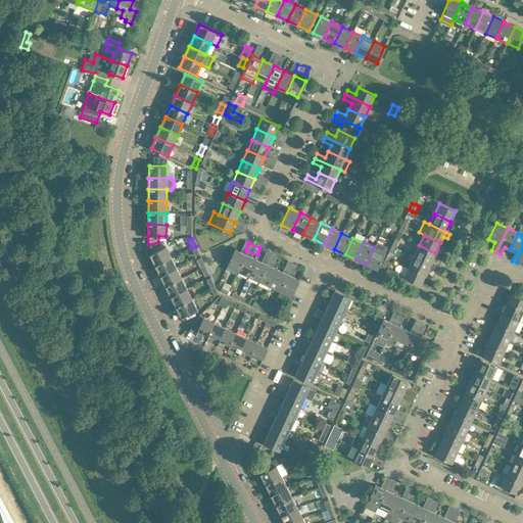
[(435,253),(419,245),(414,255),(431,264),(435,253)]
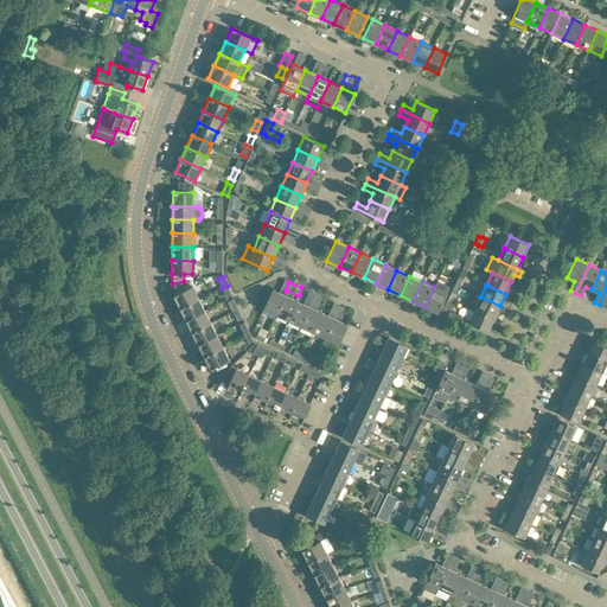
[(179,308),(199,299),(192,286),(173,295),(179,308)]
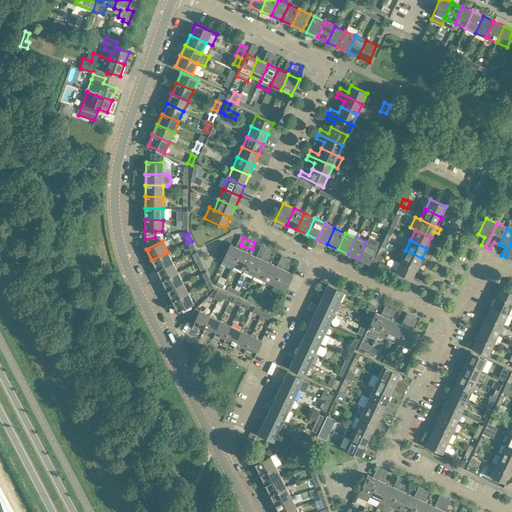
[(195,249),(192,241),(187,243),(191,251),(195,249)]
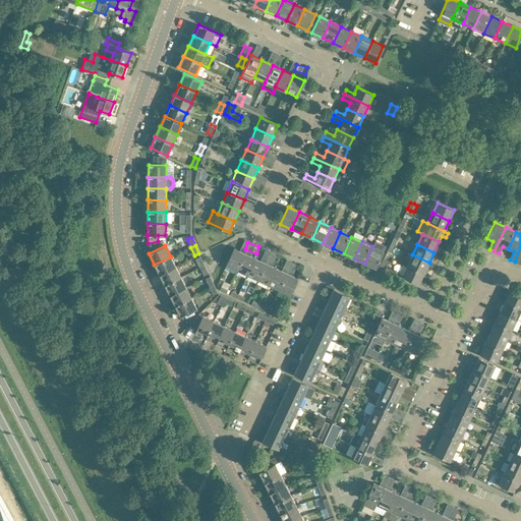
[(375,269),(384,251),(372,246),(364,264),(375,269)]
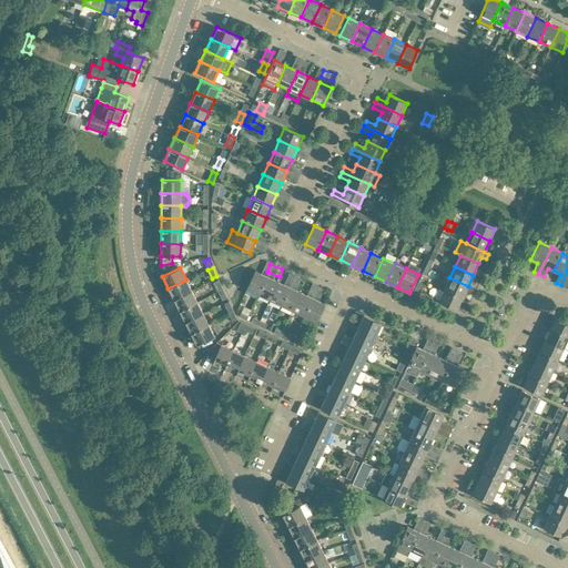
[(259,294),(267,276),(255,271),(245,293),(256,298),(259,294)]
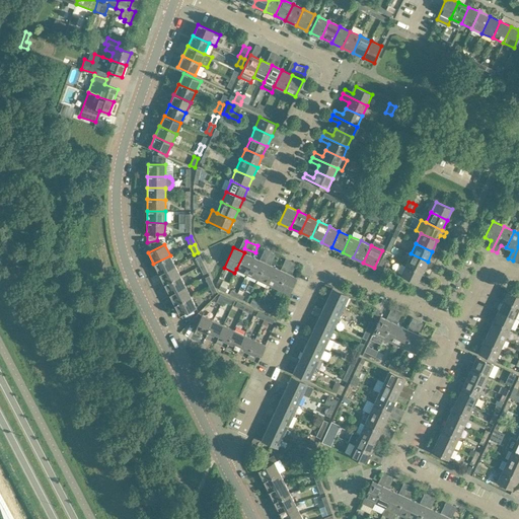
[(246,274),(254,257),(244,252),(236,269),(246,274)]
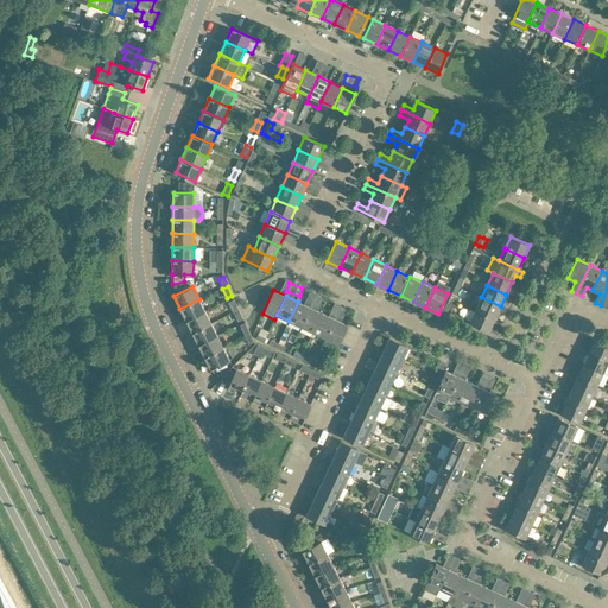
[(495,318),(501,306),(481,297),(475,310),(495,318)]
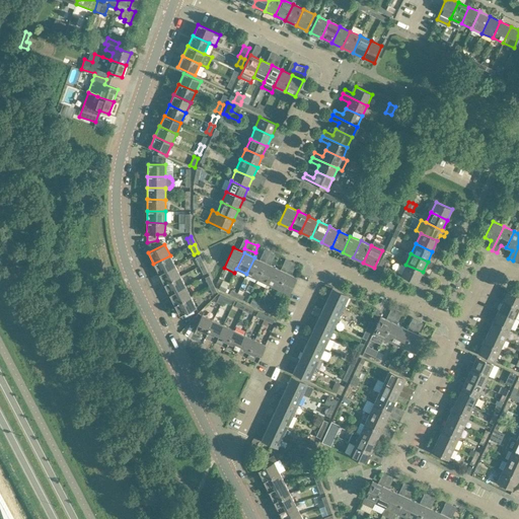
[(175,266),(170,255),(153,264),(159,274),(175,266)]
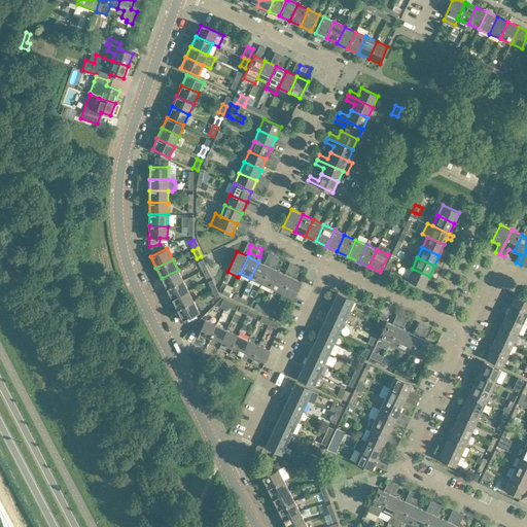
[(207,268),(204,260),(203,259),(199,261),(203,270),(207,268)]
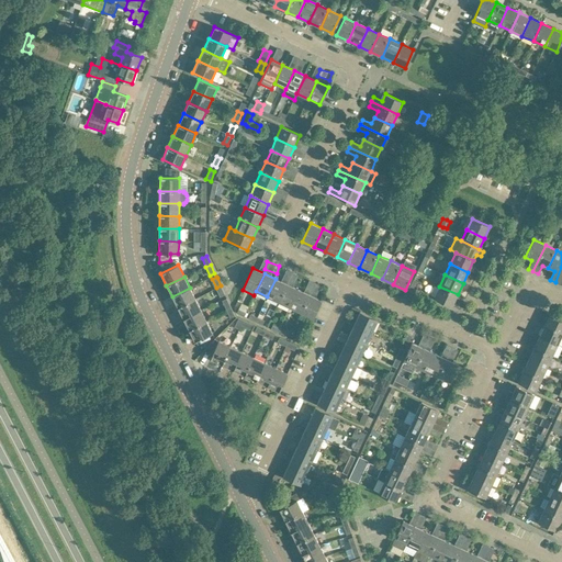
[(279,302),(287,284),(276,279),(267,296),(279,302)]
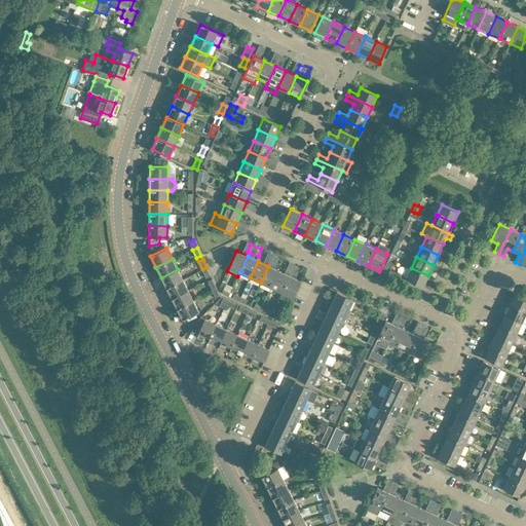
[(271,288),(279,271),(268,266),(261,283),(271,288)]
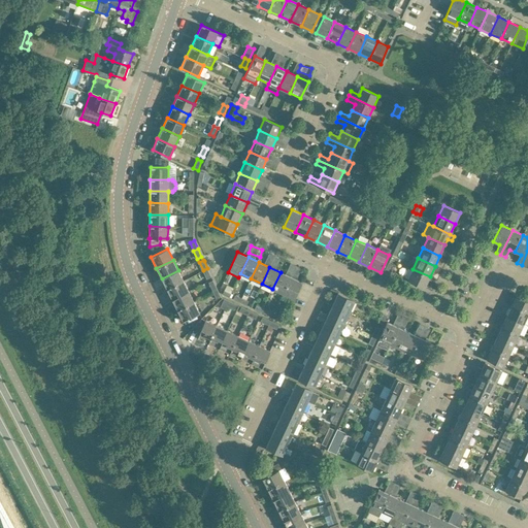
[(430,276),(413,269),(407,279),(425,288),(430,276)]
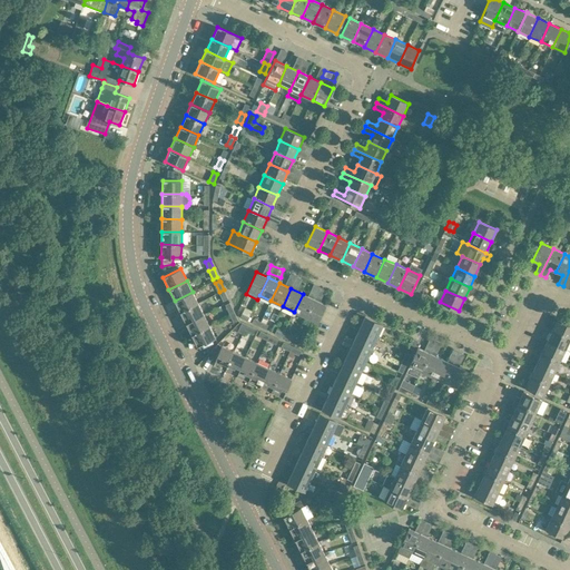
[(180,312),(198,303),(193,292),(175,301),(180,312)]
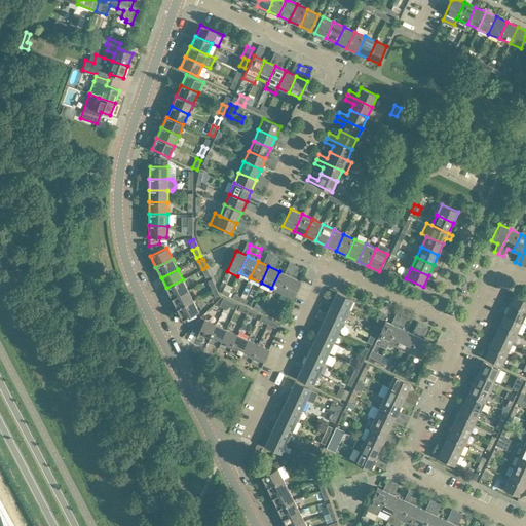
[(282,293),(290,275),(279,271),(271,288),(282,293)]
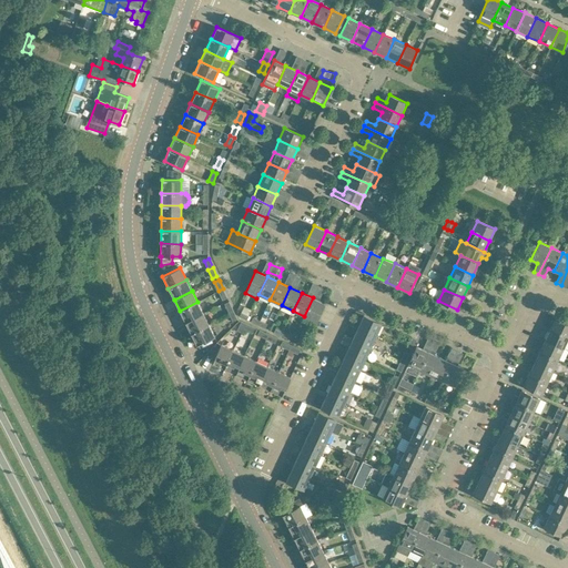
[(316,322),(324,303),(313,297),(304,316),(316,322)]
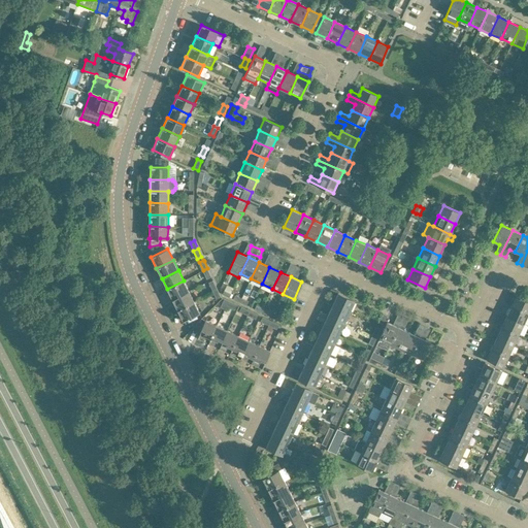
[(217,289),(212,279),(208,282),(212,291),(217,289)]
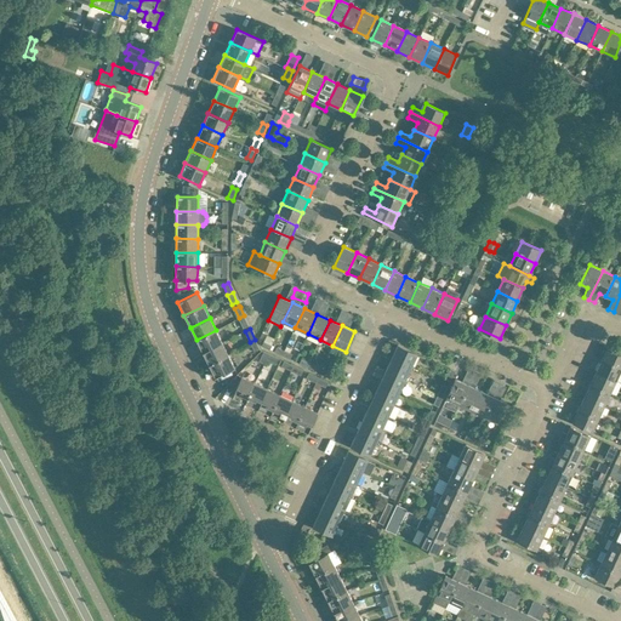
[(222,342),(216,330),(197,340),(203,352),(222,342)]
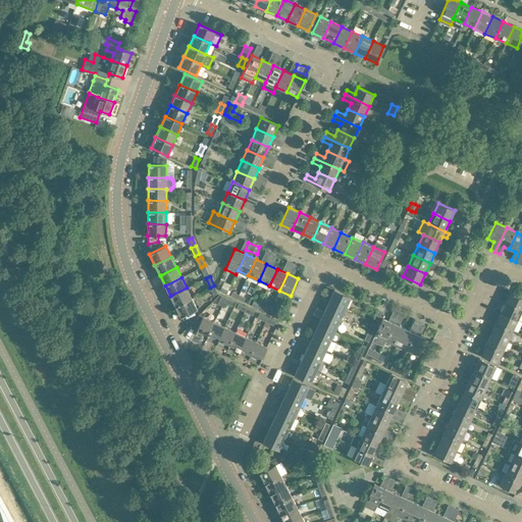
[(175,307),(192,299),(187,288),(170,296),(175,307)]
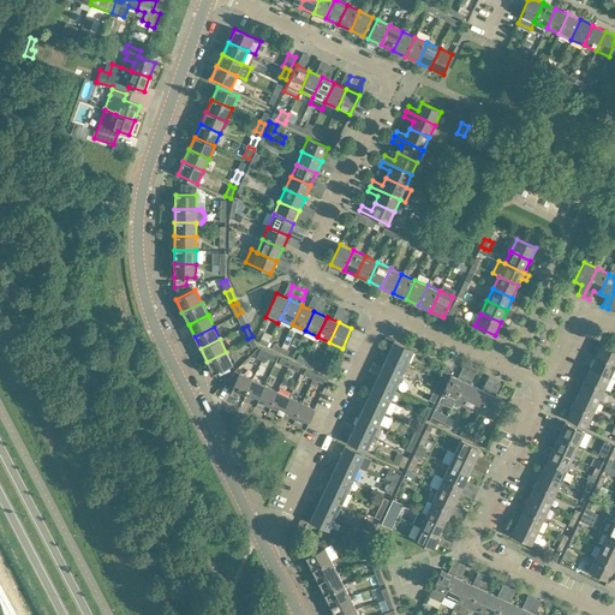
[(407,363),(413,350),(394,341),(388,354),(407,363)]
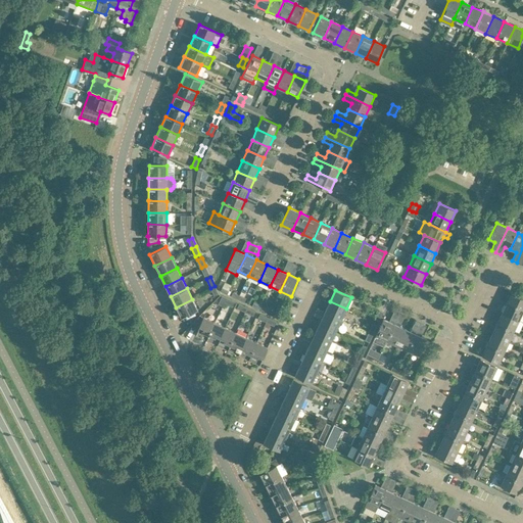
[(522,310),(522,296),(512,291),(507,302),(522,310)]
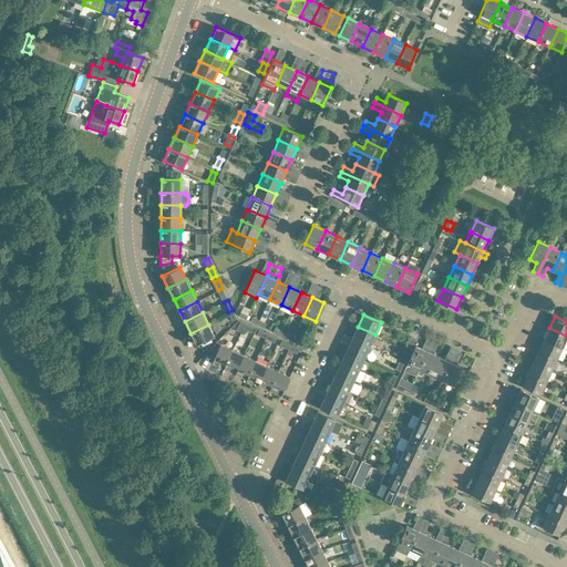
[(214,336),(208,325),(191,333),(196,344),(214,336)]
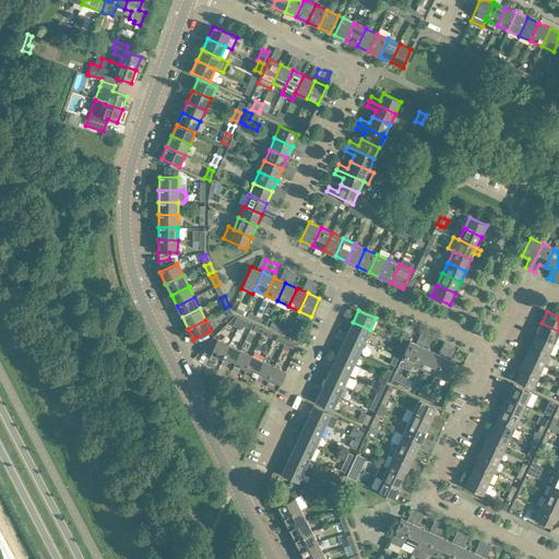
[(365,342),(370,330),(353,322),(347,333),(365,342)]
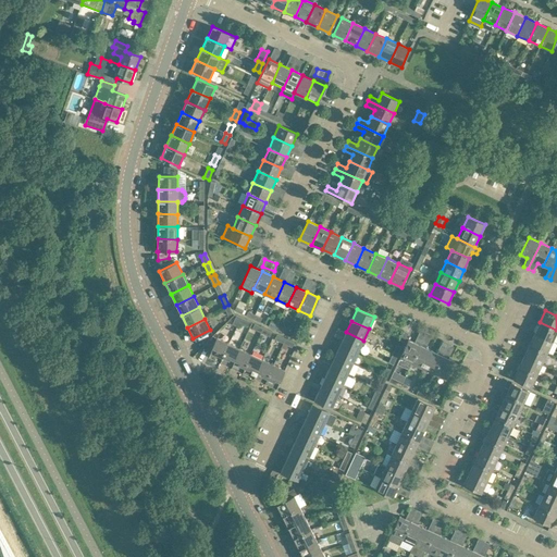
[(553,342),(556,331),(556,330),(540,322),(534,333),(553,342)]
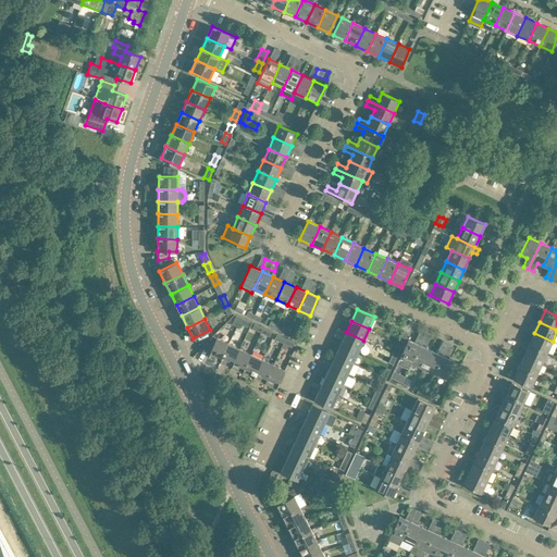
[(358,351),(363,341),(346,332),(341,343),(358,351)]
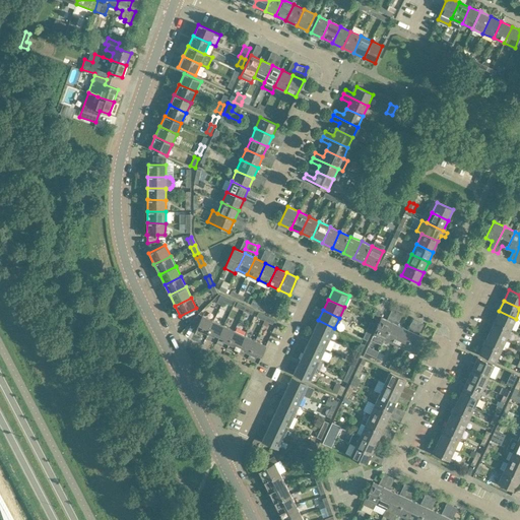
[(511,329),(516,319),(499,311),(494,321),(511,329)]
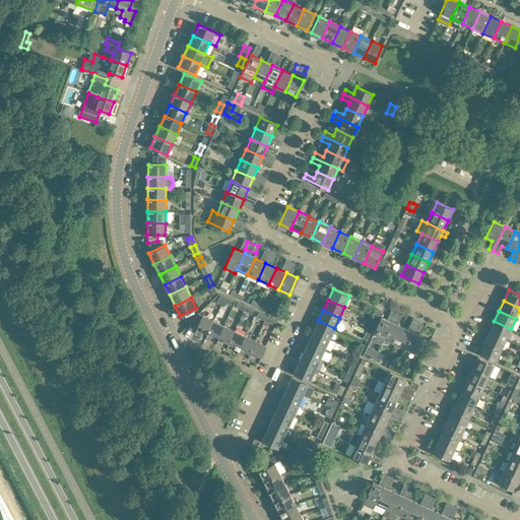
[(205,337),(213,321),(202,316),(194,332),(205,337)]
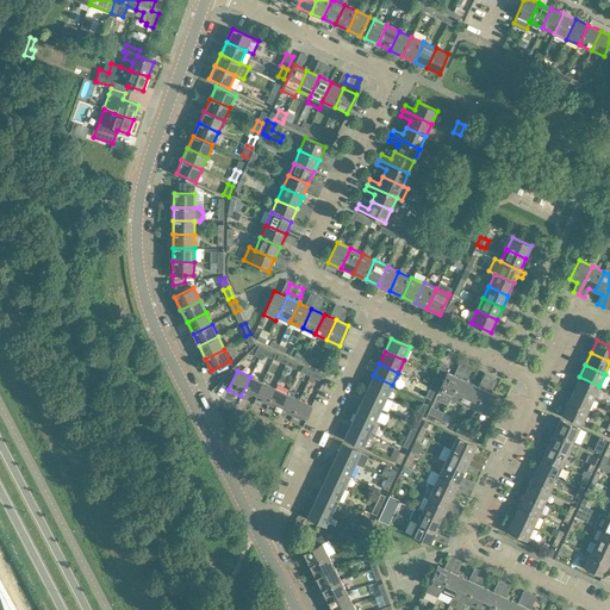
[(450,397),(459,383),(460,378),(447,372),(435,399),(447,405),(450,397)]
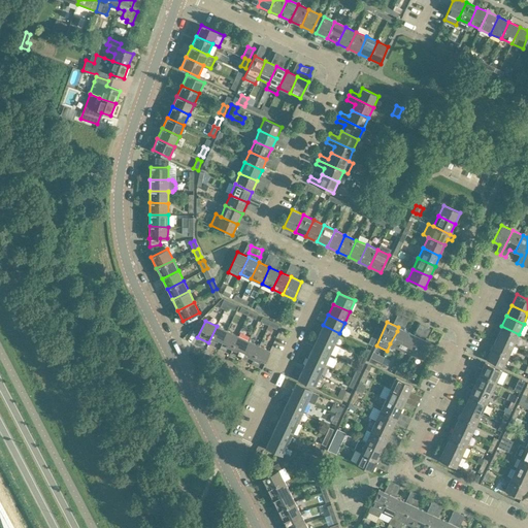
[(335,344),(339,333),(323,325),(318,336),(335,344)]
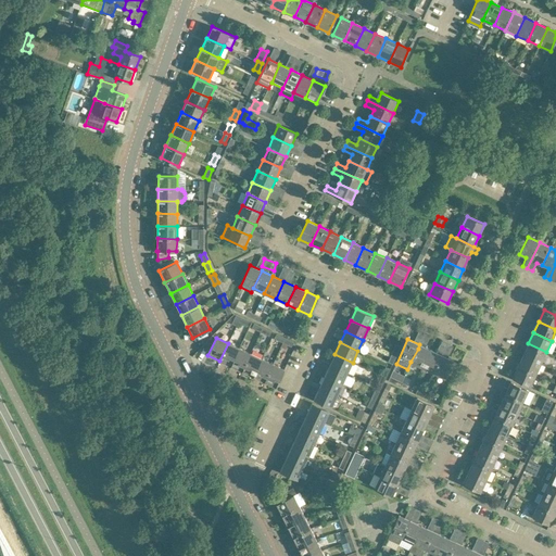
[(230,366),(239,349),(228,343),(219,361),(230,366)]
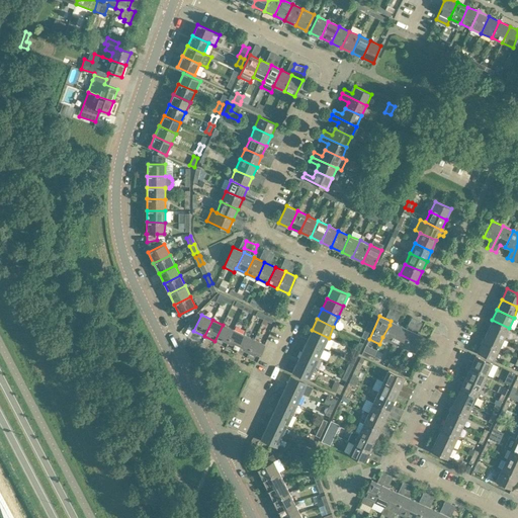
[(504,338),(509,328),(492,320),(488,331),(504,338)]
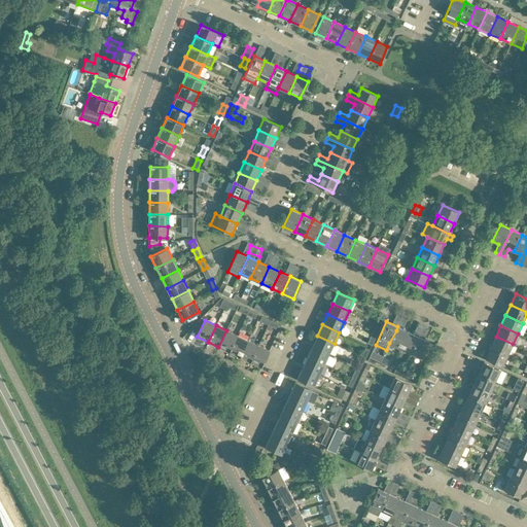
[(400,348),(408,331),(397,326),(396,330),(389,343),(400,348)]
